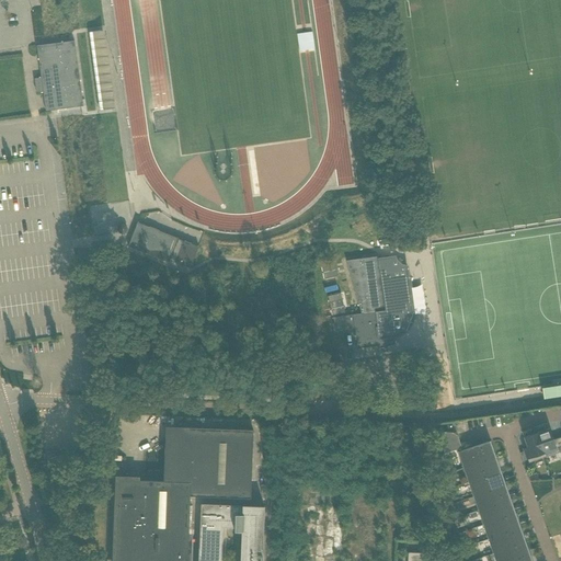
[(296,34),(299,50),(315,48),(312,31),(296,34)]
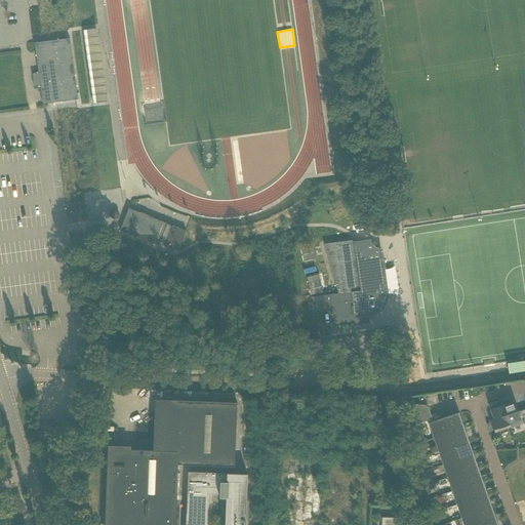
[(72,56),(71,50),(70,38),(50,41),(34,43),(37,61),(38,73),(32,74),(34,87),(40,86),(43,105),(68,101),(78,99),(75,81),(72,56)]
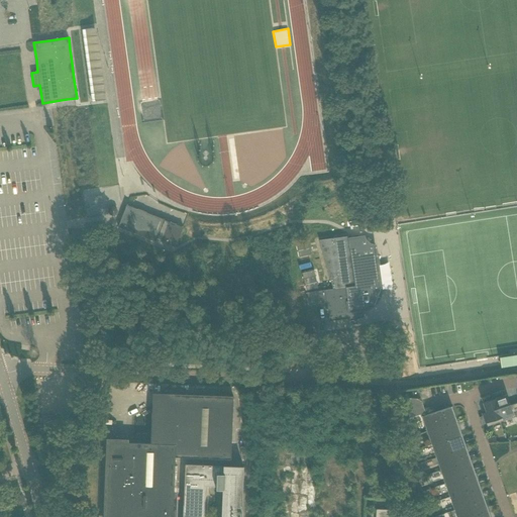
[(86,66),(91,101),(104,99),(99,64),(86,66)]
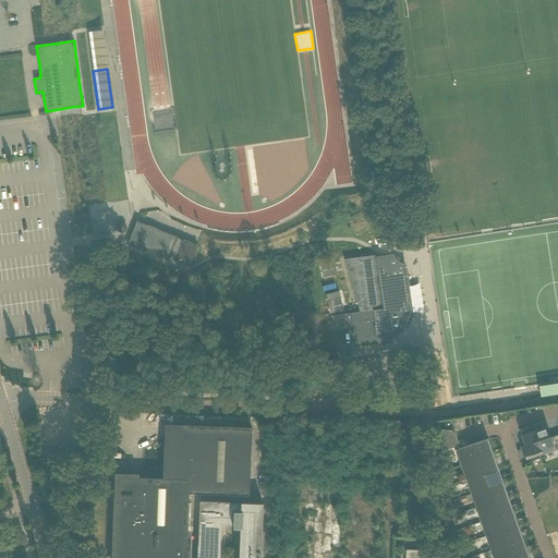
[(177,238),(178,237),(176,237),(158,230),(158,229),(148,226),(137,222),(138,221),(136,221),(128,245),(168,262),(169,259),(189,267),(197,245),(196,244),(196,245),(190,243),(190,242),(189,241),(189,242),(184,241),(184,240),(183,240),(177,238)]
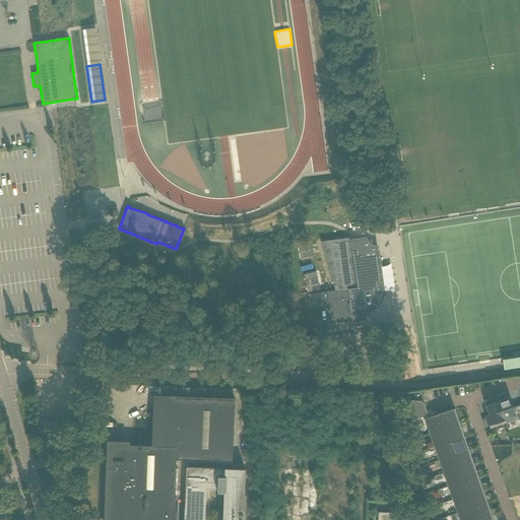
[(117,209),(113,208),(110,209),(109,212),(110,215),(114,216),(117,215),(118,212),(117,209)]
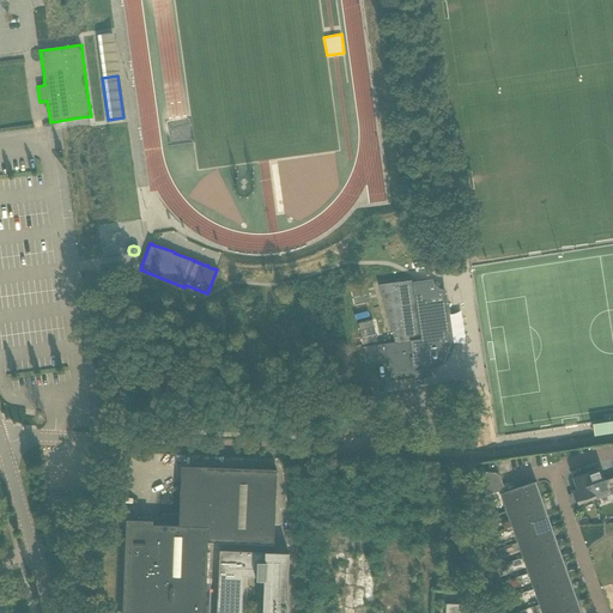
[(451,340),(448,315),(450,314),(448,302),(430,304),(426,281),(413,283),(413,280),(378,285),(394,343),(384,344),(387,359),(390,381),(414,377),(414,381),(431,376),(430,368),(435,368),(437,366),(439,365),(441,364),(443,362),(445,360),(445,359),(447,358),(448,357),(449,354),(450,352),(450,351),(451,350),(451,347),(451,345),(451,344),(451,341),(451,340)]
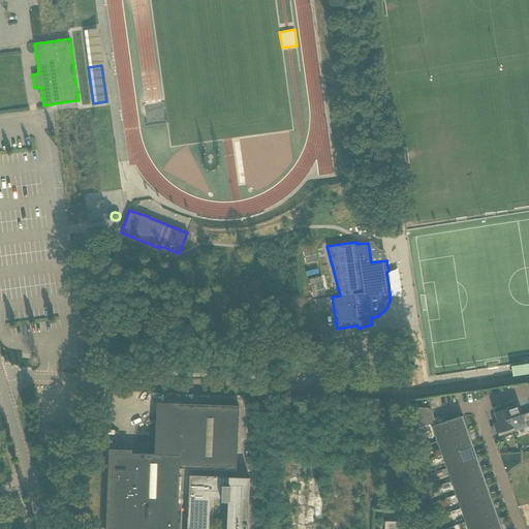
[(334,310),(332,297),(314,300),(315,312),(334,310)]
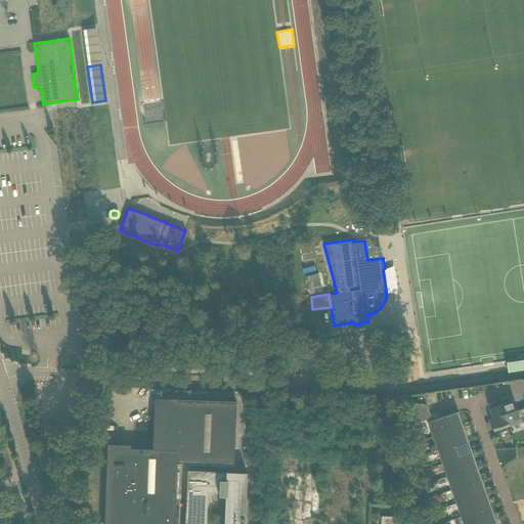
[(507,370),(523,368),(523,357),(506,359),(507,370)]
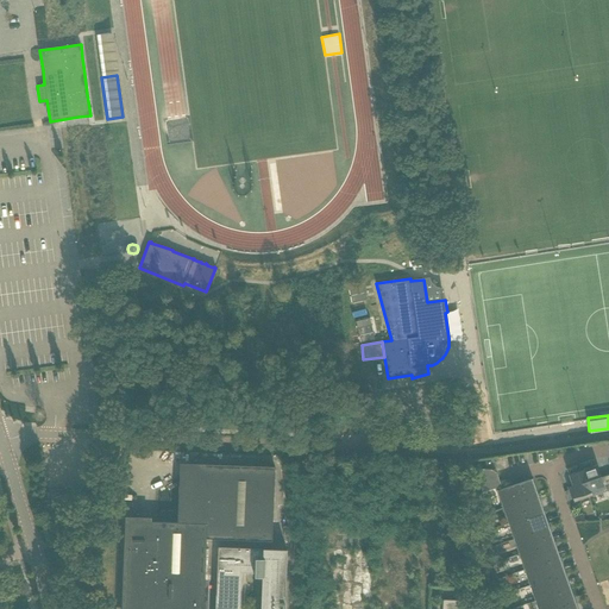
[(202,608),(206,538),(271,541),(275,478),(275,466),(201,464),(199,523),(129,521),(125,608),(202,608)]
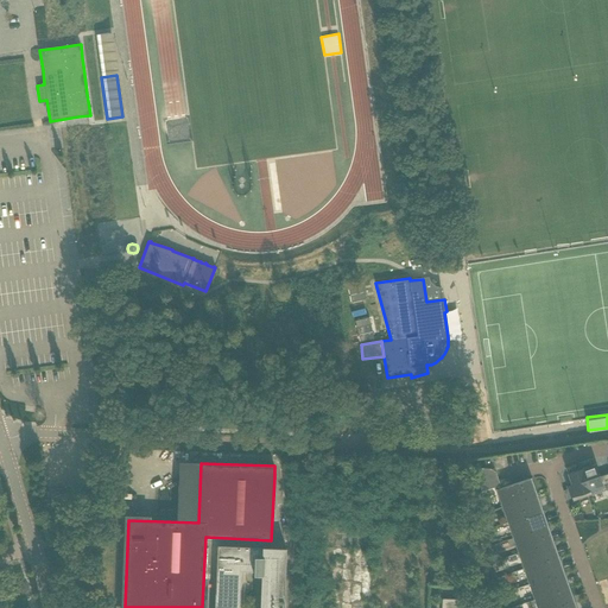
[(607,488),(607,476),(607,474),(599,476),(595,464),(582,469),(590,495),(607,488)]
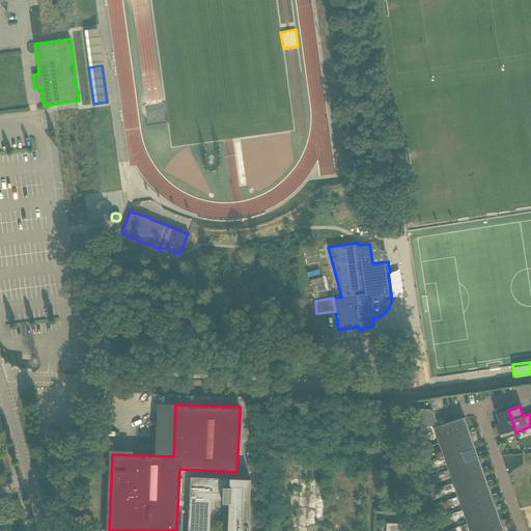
[(502,530),(497,514),(486,486),(479,464),(463,419),(463,418),(458,419),(438,426),(437,423),(432,413),(431,412),(430,411),(429,411),(428,411),(428,410),(427,410),(426,410),(425,410),(424,409),(423,409),(422,409),(421,409),(420,410),(419,410),(418,410),(414,411),(421,429),(434,425),(435,427),(434,428),(469,530),(502,530)]
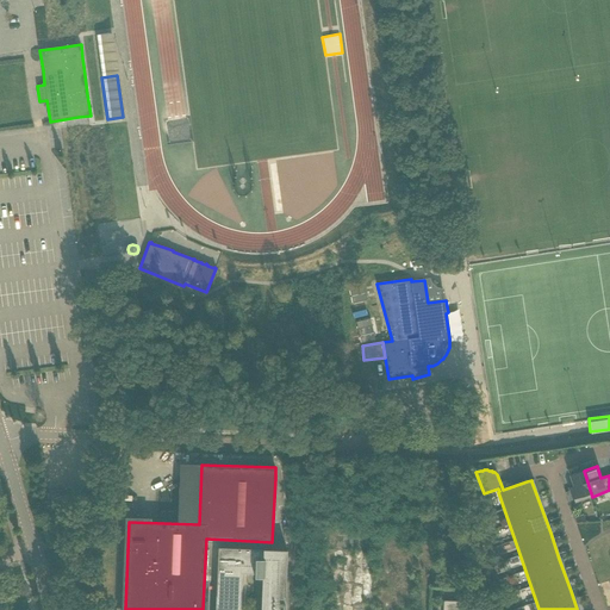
[(592,497),(584,471),(570,475),(574,486),(570,489),(571,491),(566,493),(568,500),(573,499),(574,503),(592,497)]
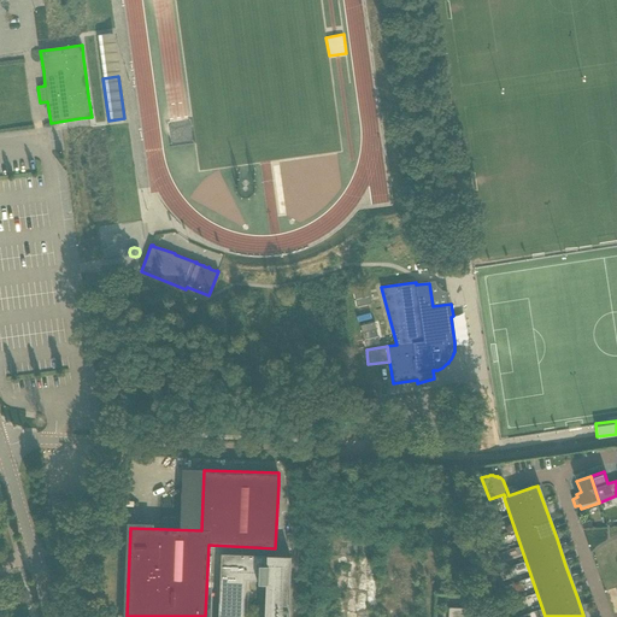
[(221,554),(217,616),(242,616),(244,580),(258,581),(258,585),(265,585),(263,616),(287,616),(291,557),(221,554)]
